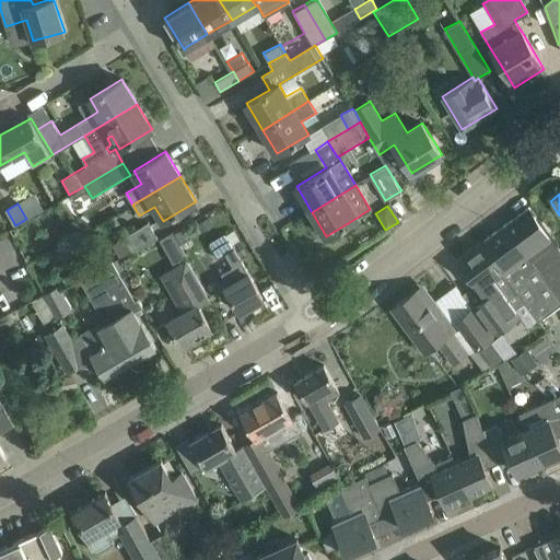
[(528,207),(506,223),(559,298),(559,242),(540,216),(537,219),(528,207)]
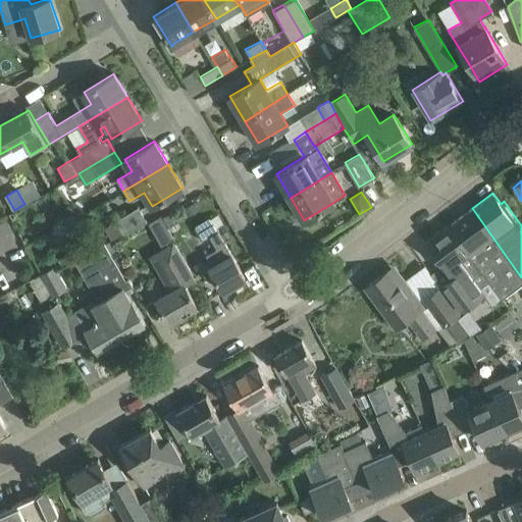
[(194,204),(184,209),(189,217),(198,212),(194,204)]
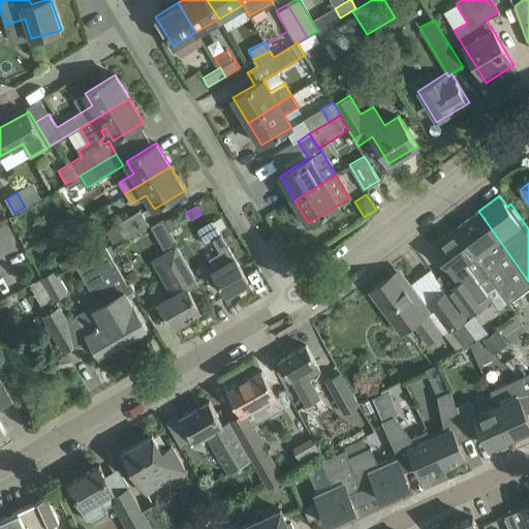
[(149,225),(141,210),(117,224),(105,230),(114,244),(125,237),(149,225)]
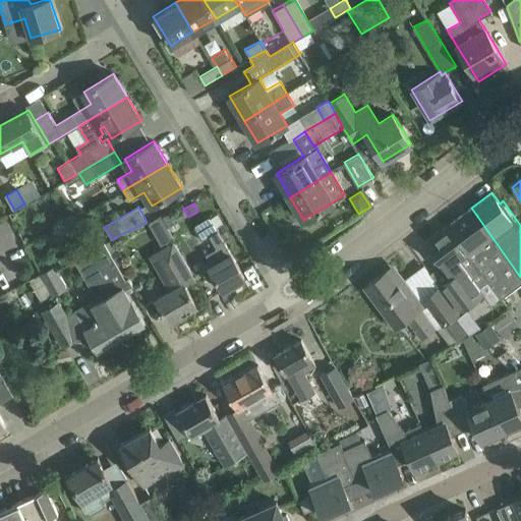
[(520,277),(471,208),(451,223),(461,237),(458,239),(466,250),(469,248),(472,253),(468,256),(472,262),(473,261),(488,281),(490,285),(501,298),(520,283),(520,277)]
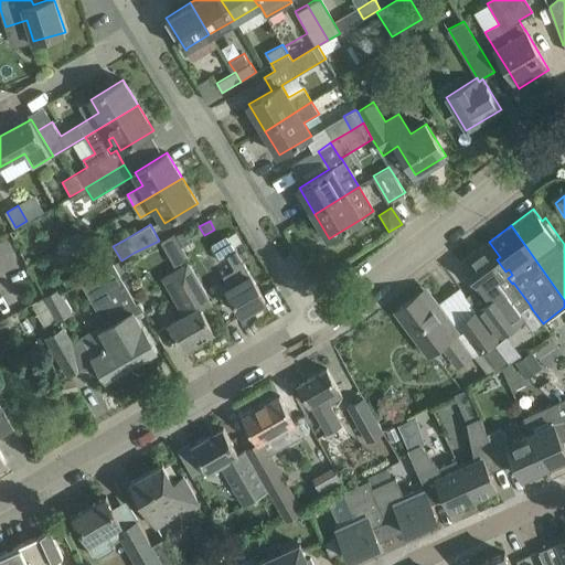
[(191,228),(174,237),(180,248),(196,240),(191,228)]
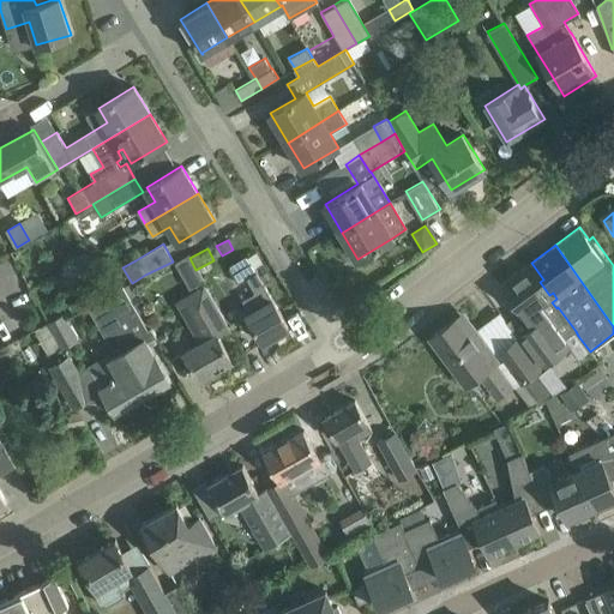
[(263,262),(257,252),(248,257),(254,266),(263,262)]
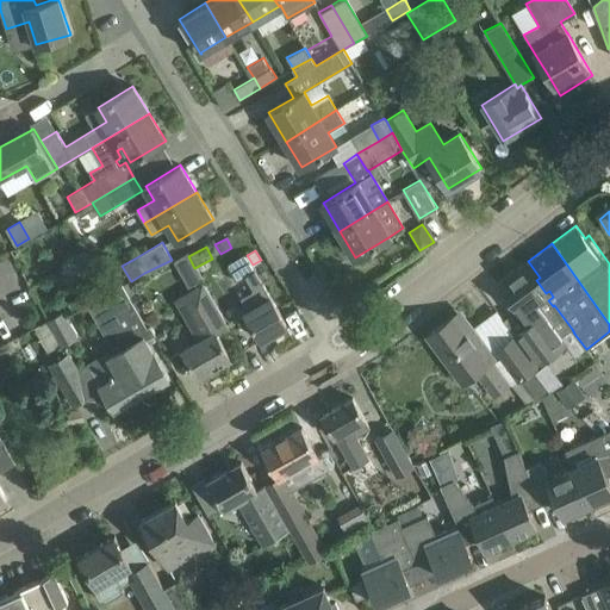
[(236,281),(244,277),(251,291),(240,298),(247,310),(246,311),(262,341),(287,325),(255,271),(256,271),(253,265),(247,255),(228,266),(236,281)]
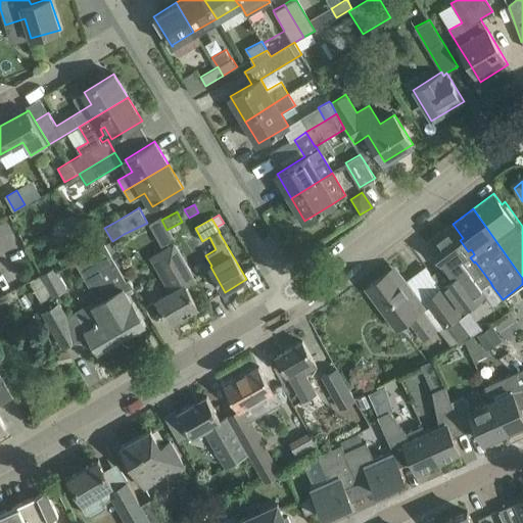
[(33,258),(20,227),(10,231),(6,220),(0,222),(0,262),(3,270),(33,258)]
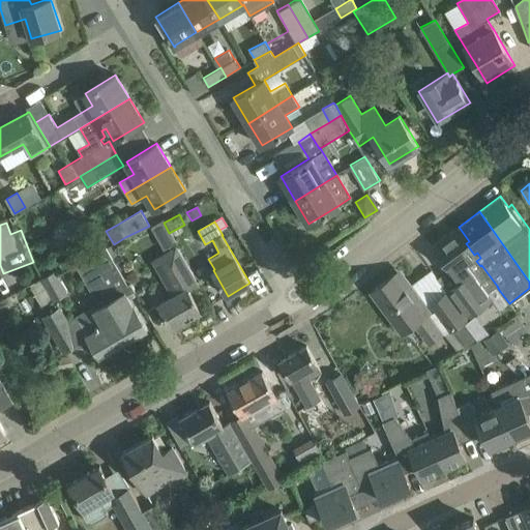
[(459,227),(433,246),(445,263),(449,268),(452,272),(459,282),(460,283),(444,294),(463,321),(494,298),(490,292),(497,286),(481,265),(480,266),(476,261),(480,258),(477,253),(474,255),(466,243),(469,241),(459,227)]
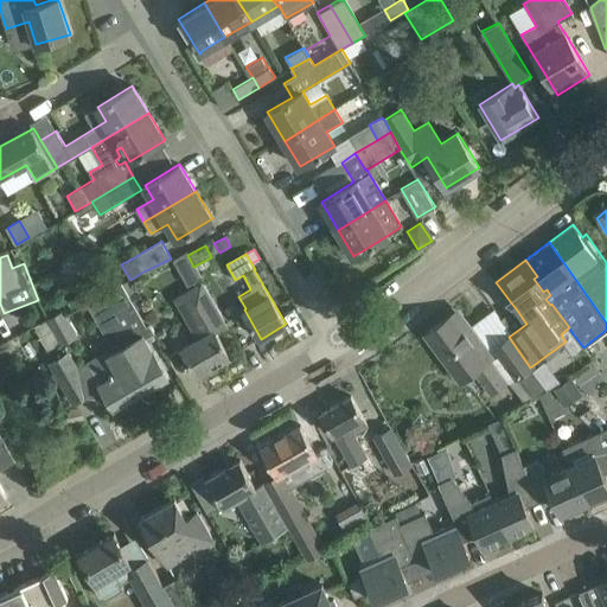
[(181,349),(185,355),(197,376),(230,356),(215,330),(227,323),(204,281),(174,299),(197,339),(181,349)]
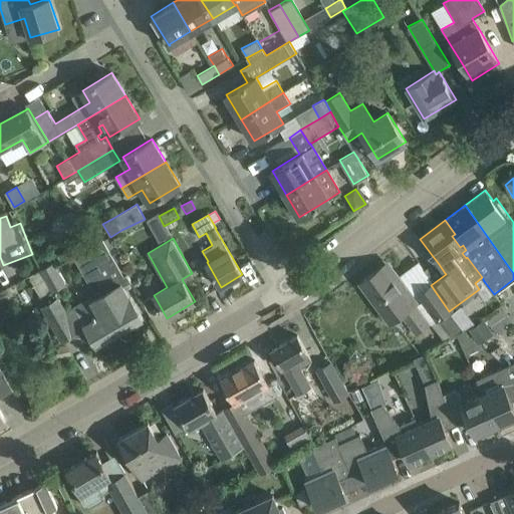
[(59,298),(42,307),(61,340),(86,326),(97,345),(98,344),(96,339),(105,334),(107,336),(111,333),(110,332),(139,315),(141,320),(143,318),(123,285),(130,282),(125,274),(122,276),(113,261),(108,251),(101,241),(74,257),(95,295),(75,306),(66,311),(59,298)]
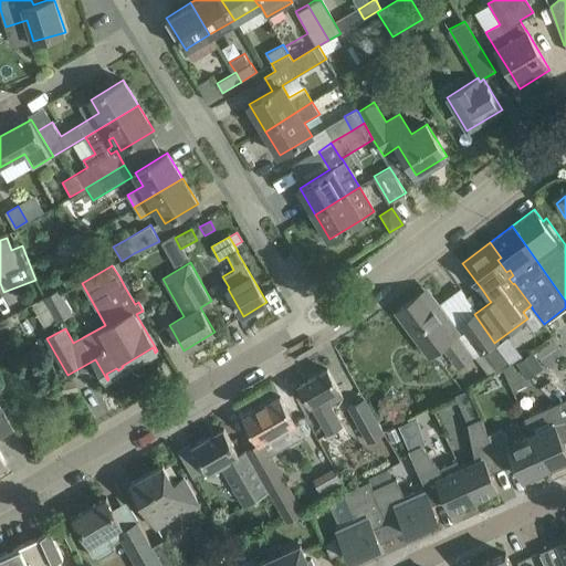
[(121,276),(119,276),(125,287),(132,284),(134,283),(127,272),(125,273),(121,276)]
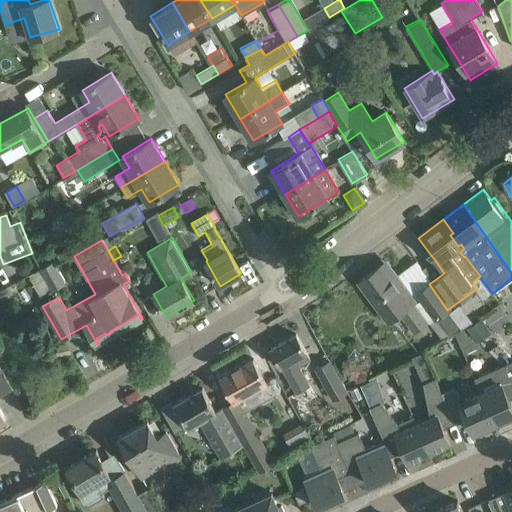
[(63,284),(51,263),(31,274),(42,294),(50,289),(51,291),(63,284)]
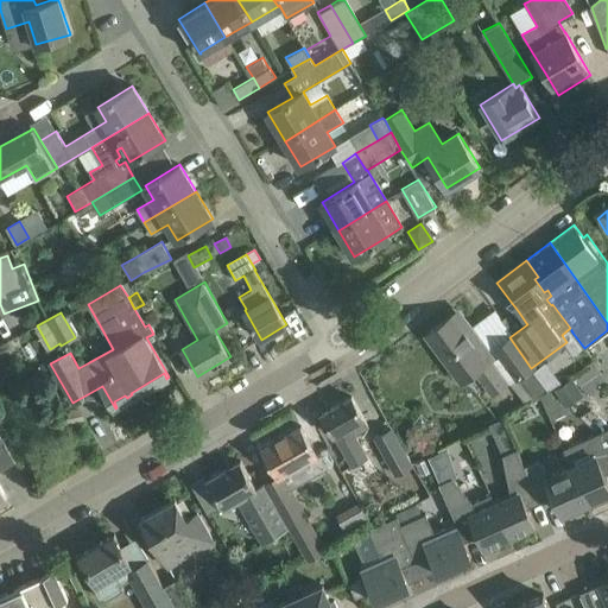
[(453,315),(426,334),(461,381),(474,372),(492,396),(518,378),(532,399),(546,391),(548,391),(533,372),(531,368),(510,337),(507,339),(510,342),(492,355),(470,327),(464,331),(453,315)]
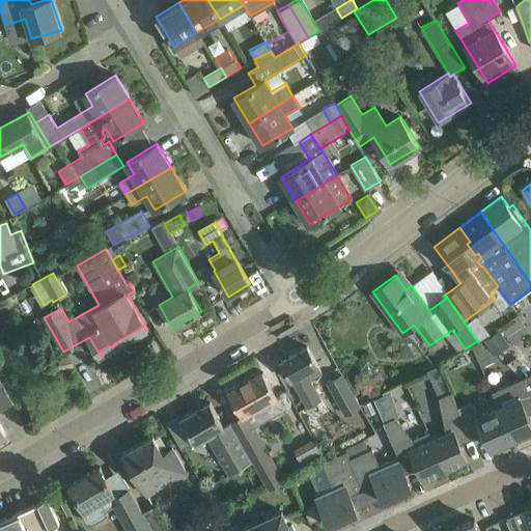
[(280,362),(307,409),(323,399),(311,380),(323,372),(307,346),(280,362)]
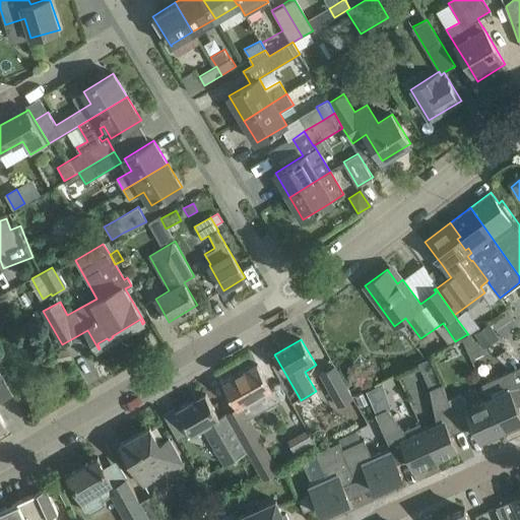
[(223,384),(234,401),(238,407),(271,388),(258,364),(223,384)]
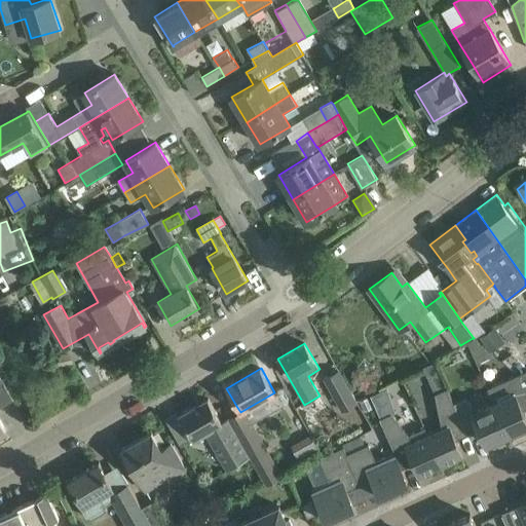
[(324,378),(342,411),(358,403),(339,370),(324,378)]
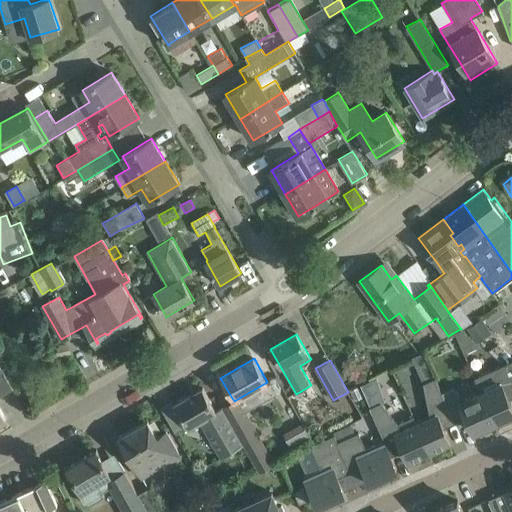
[(482,391),(481,392),(494,423),(496,422),(497,425),(507,420),(506,417),(511,414),(511,404),(509,399),(511,397),(511,361),(476,378),(482,391)]
